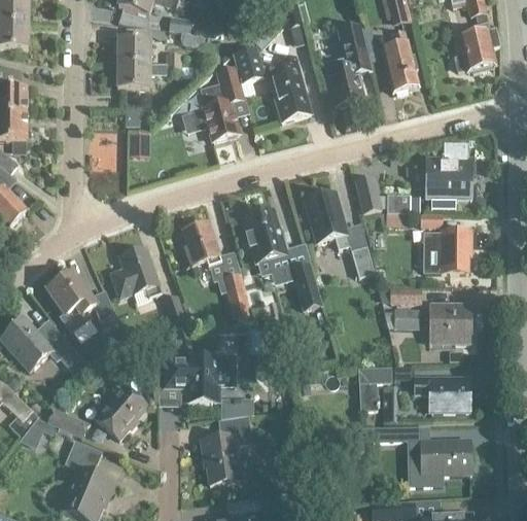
[(0,22),(29,23),(29,0),(0,0),(0,22)]
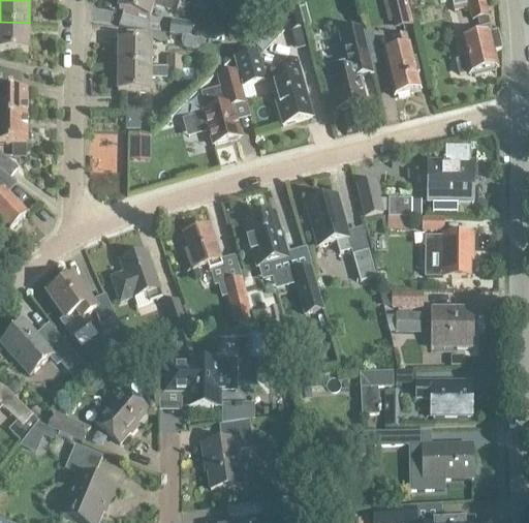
[(120,0),(118,6),(150,16),(154,2),(172,7),(172,6),(174,0),(120,0)]
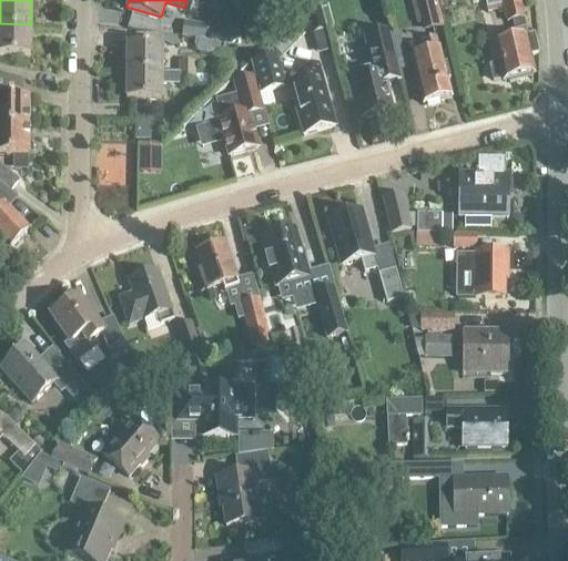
[(184,7),(184,8),(198,12),(201,1),(198,0),(186,0),(184,7)]
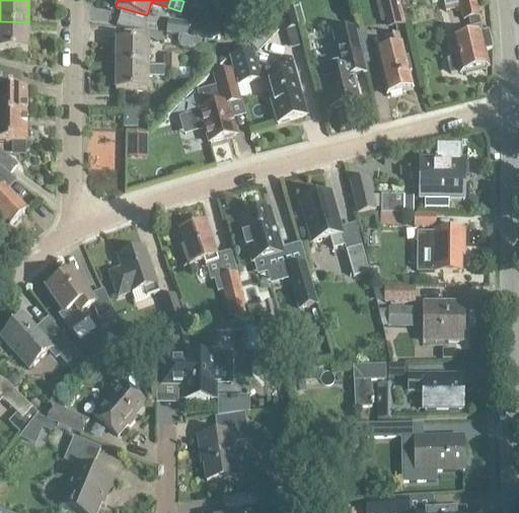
[(203,0),(202,6),(213,10),(216,0),(203,0)]
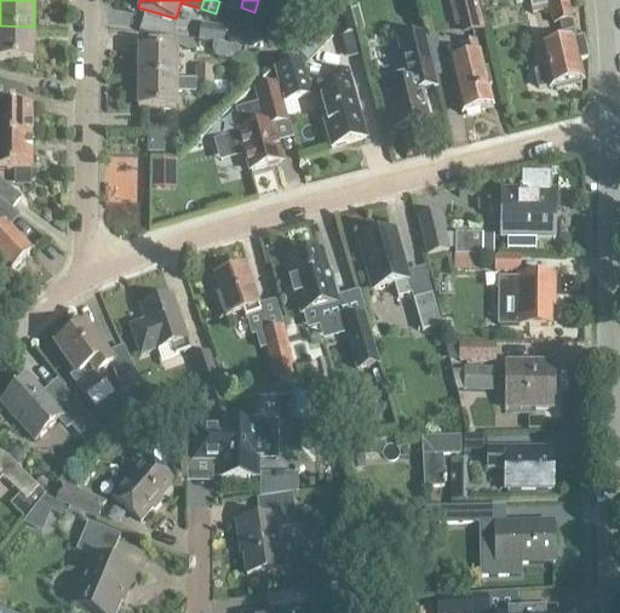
[(451,0),(455,22),(461,21),(463,32),(484,26),(478,0),(451,0)]
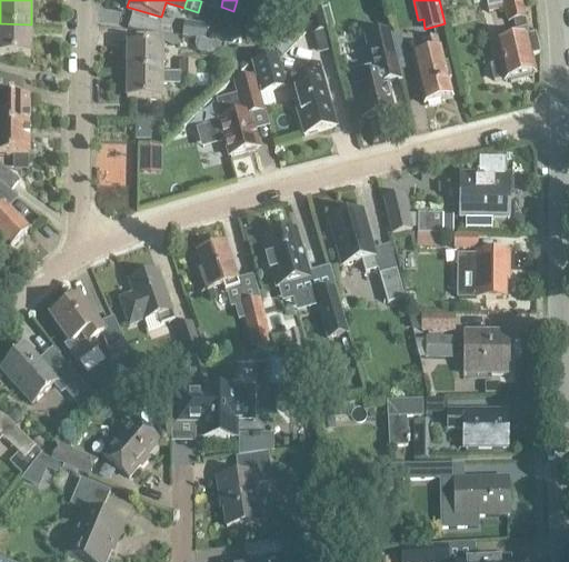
[(477,0),(482,17),(499,12),(496,0),(477,0)]
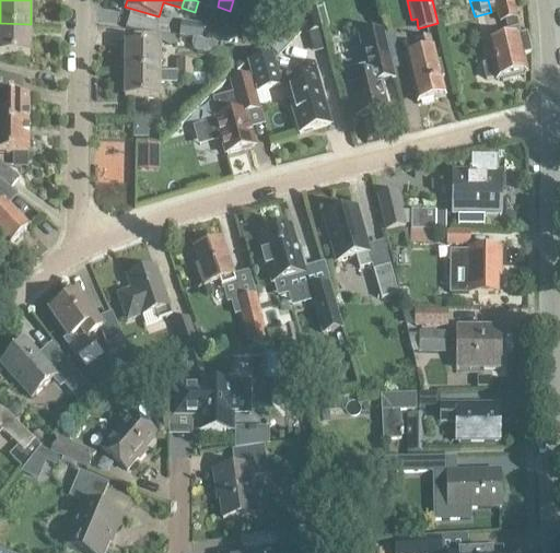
[(496,0),(500,19),(517,14),(514,0),(496,0)]
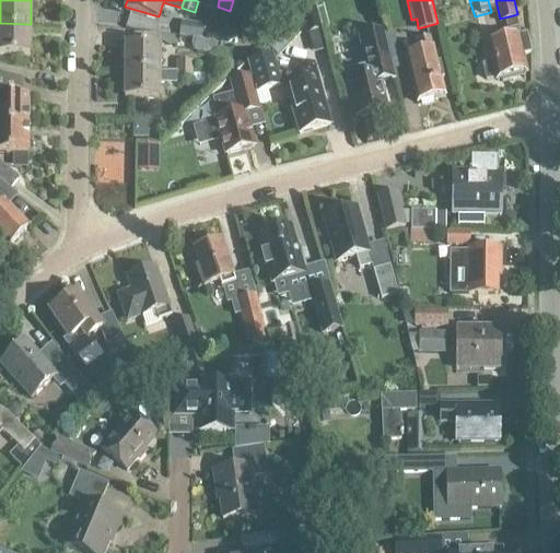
[(315,2),(304,6),(300,7),(306,30),(322,25),(315,2)]
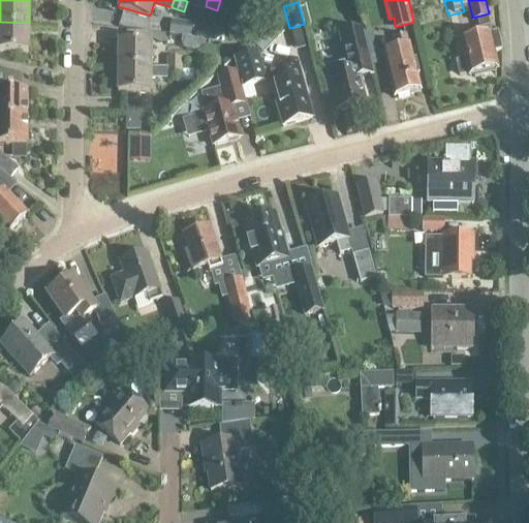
[(170,16),(169,29),(191,32),(193,19),(170,16)]
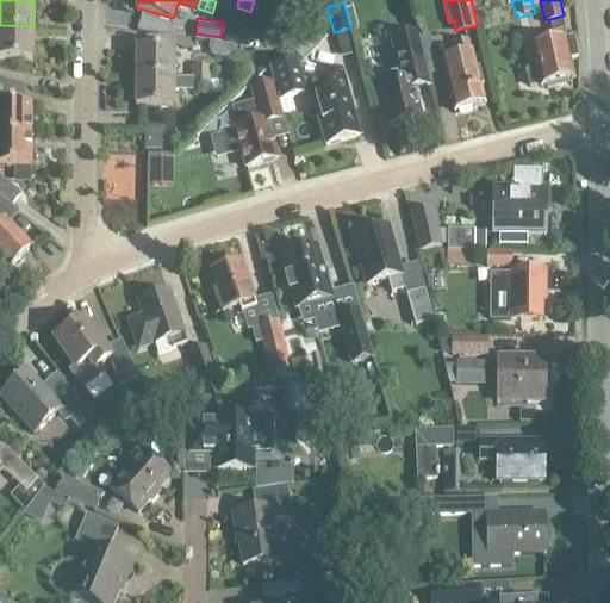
[(253,22),(241,26),(248,43),(255,39),(260,37),(253,22)]
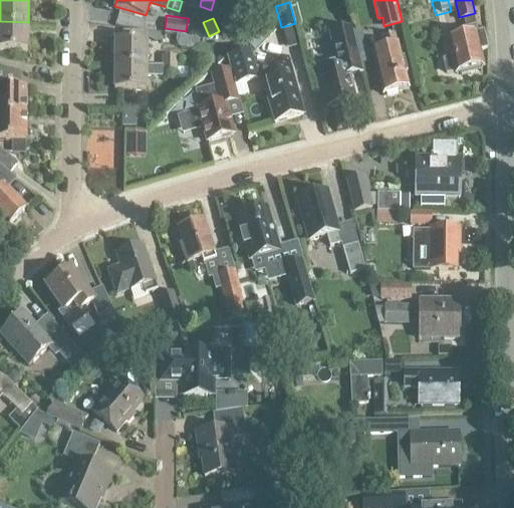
[(264,18),(259,23),(270,33),(274,28),(268,23),(269,22),(264,18)]
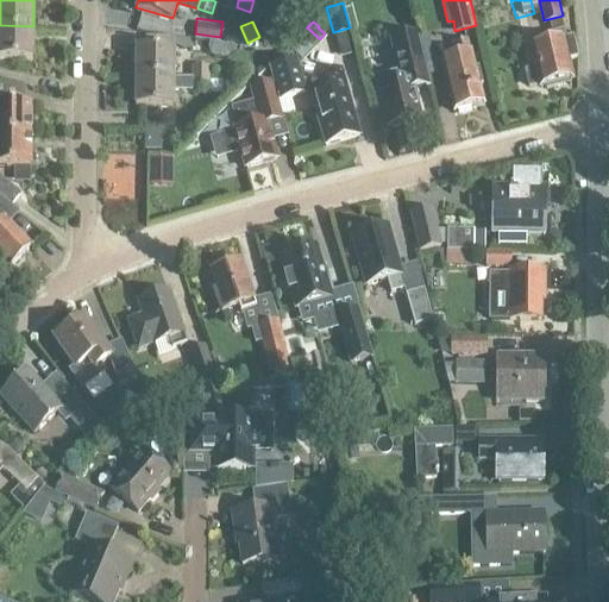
[(33,26),(0,25),(0,55),(33,55),(33,26)]
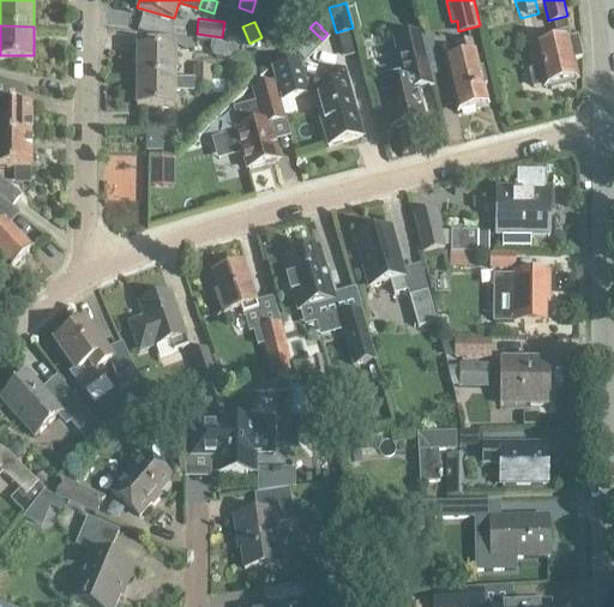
[(536,44),(540,64),(528,66),(533,84),(545,82),(545,83),(548,82),(552,84),(560,82),(563,78),(577,76),(571,55),(582,53),(577,34),(571,35),(569,25),(534,34),(536,44)]
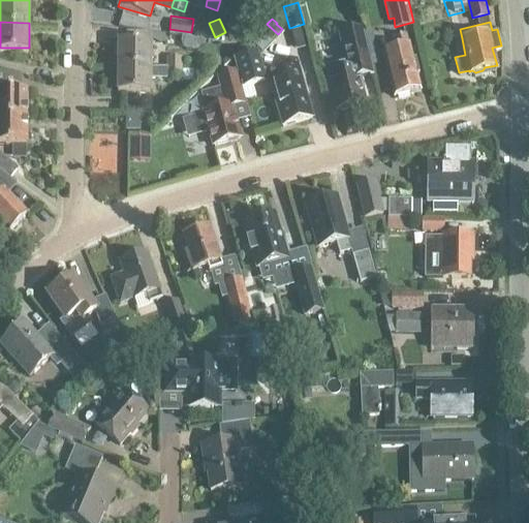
[(334,63),(327,64),(329,74),(337,106),(340,105),(342,106),(348,105),(349,103),(348,101),(355,99),(355,101),(365,99),(360,77),(358,68),(370,65),(361,25),(341,30),(347,59),(334,63)]
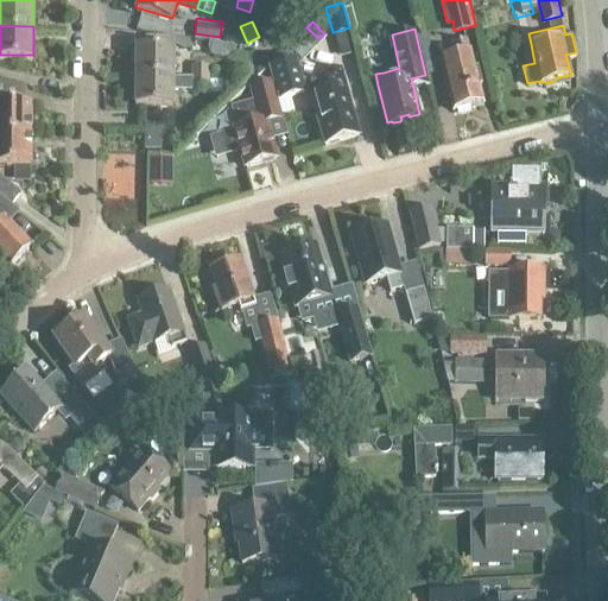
[(170,31),(169,39),(176,39),(183,44),(192,44),(192,35),(170,31)]
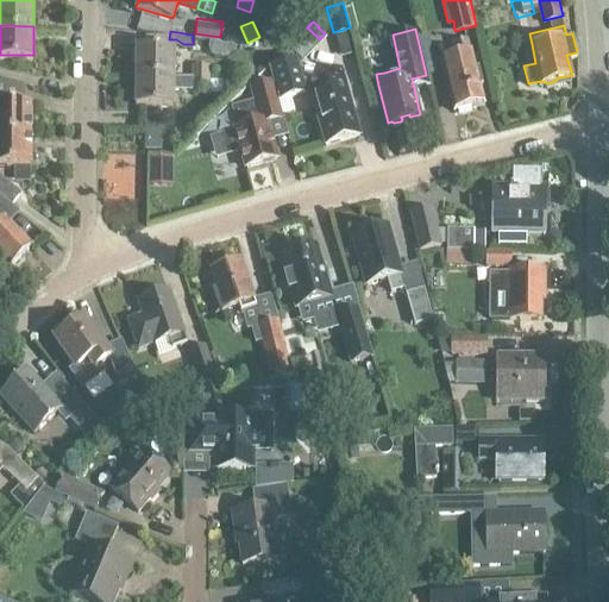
[(457,52),(440,57),(453,108),(484,100),(479,80),(482,79),(478,62),(475,63),(468,35),(453,38),(457,52)]
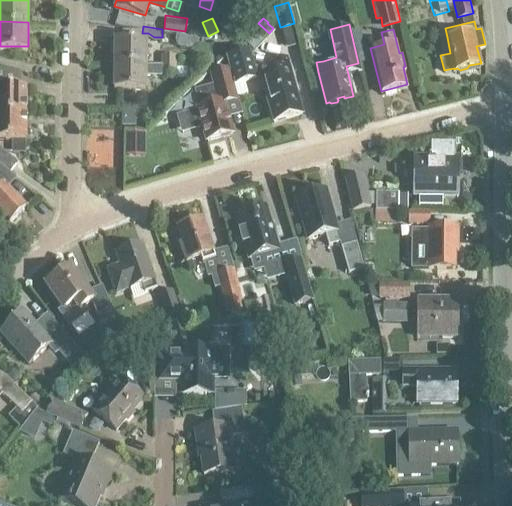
[(194,45),(195,33),(166,31),(165,43),(194,45)]
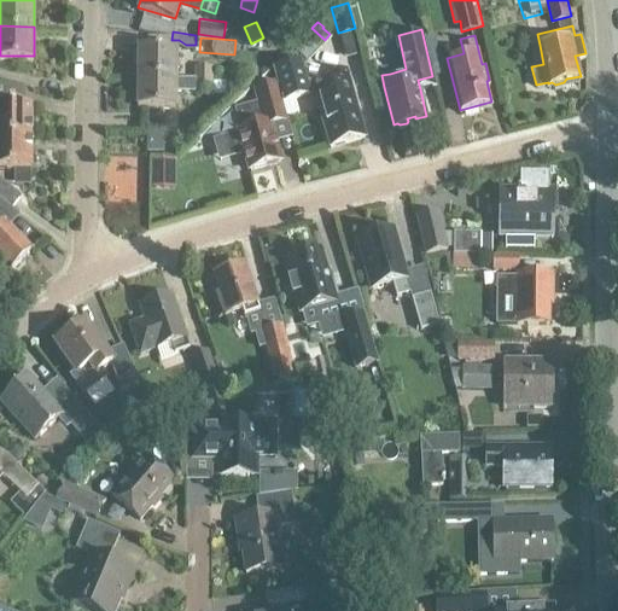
[(138,45),(138,74),(176,75),(176,45),(138,45)]
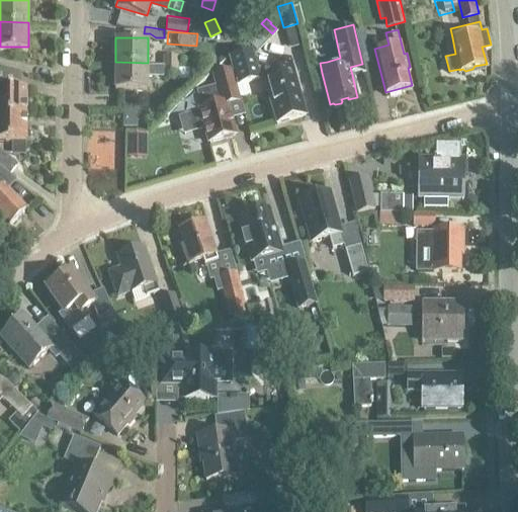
[(238,81),(248,78),(260,75),(252,47),(230,53),(238,81)]
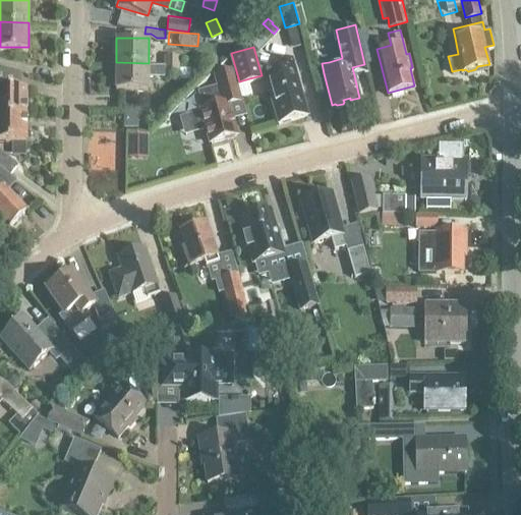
[(165,54),(165,63),(179,63),(179,54),(165,54)]
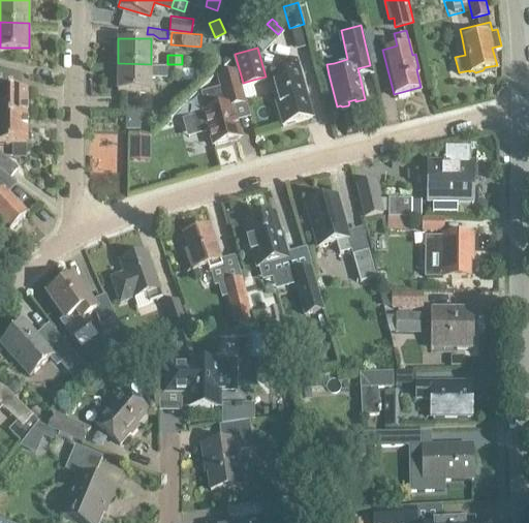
[(285,70),(283,70),(270,74),(283,123),(312,115),(296,58),(282,61),(285,70)]
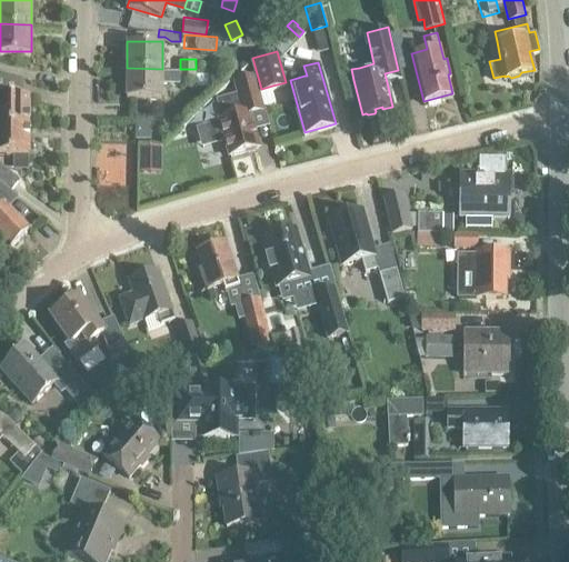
[(162,69),(127,68),(127,96),(162,96),(162,80),(180,81),(180,79),(180,69),(162,69)]
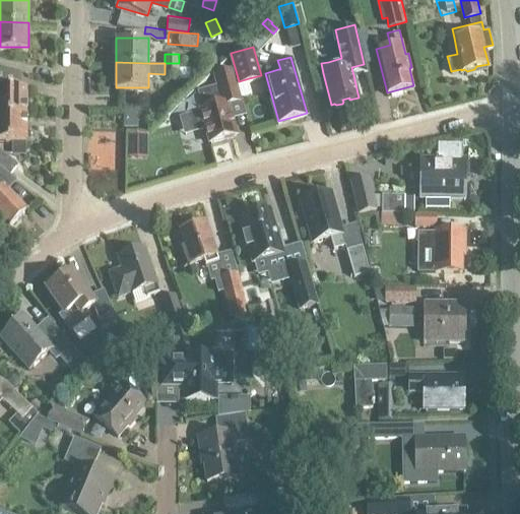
[(179,63),(165,63),(165,72),(179,72),(179,63)]
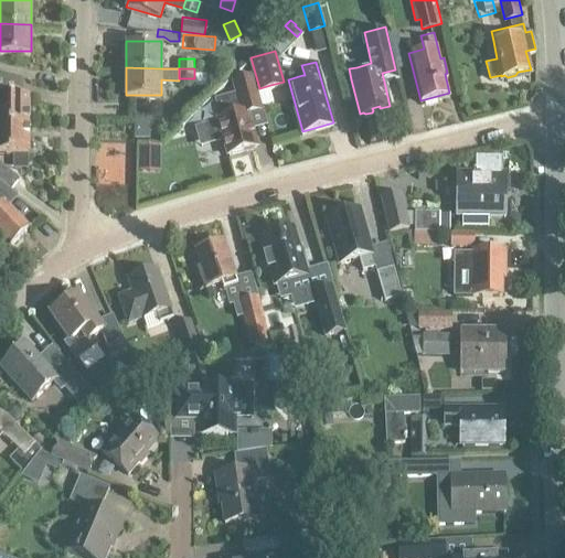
[(217,118),(208,120),(213,140),(223,137),(227,151),(253,143),(257,142),(254,130),(252,130),(249,125),(252,124),(248,110),(263,107),(258,90),(253,72),(233,77),(236,89),(215,95),(221,117),(217,118)]
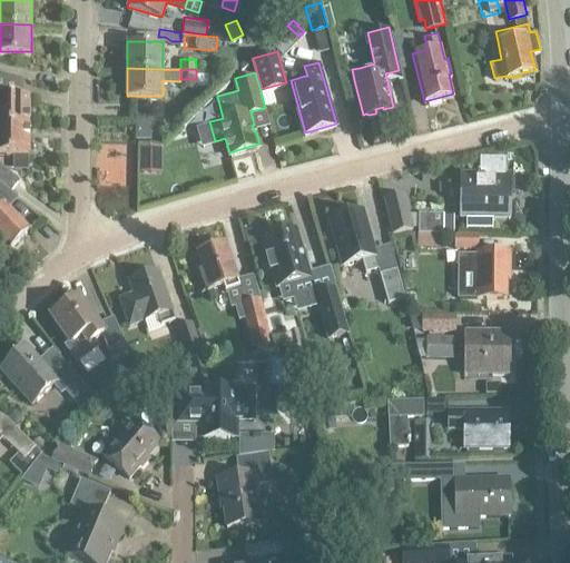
[(0,94),(0,122),(30,122),(30,94),(23,94),(0,94)]
